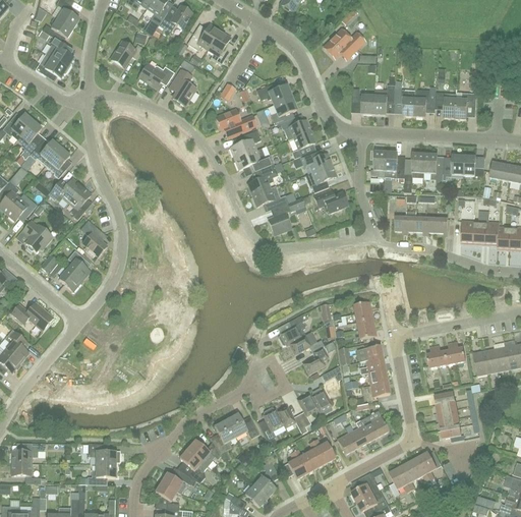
[(0,0),(0,16),(8,7),(1,0),(0,0)]
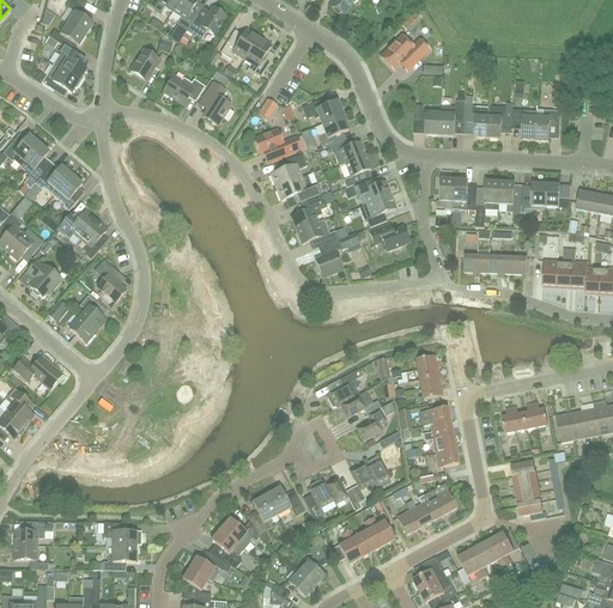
[(85,6),(77,0),(68,0),(66,4),(74,8),(67,19),(67,20),(86,32),(93,20),(80,12),(85,6)]
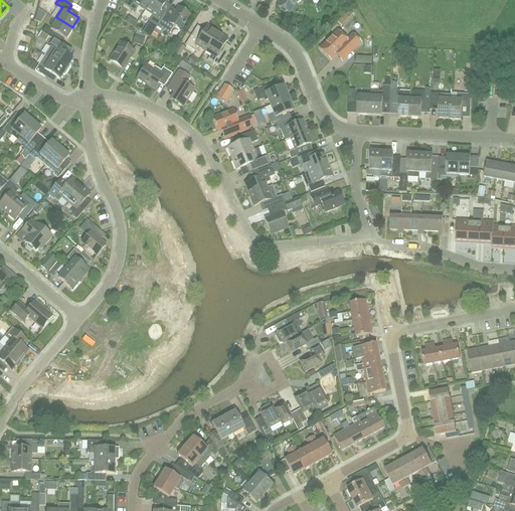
[(138,3),(145,7),(149,0),(126,0),(125,2),(135,8),(138,3)]
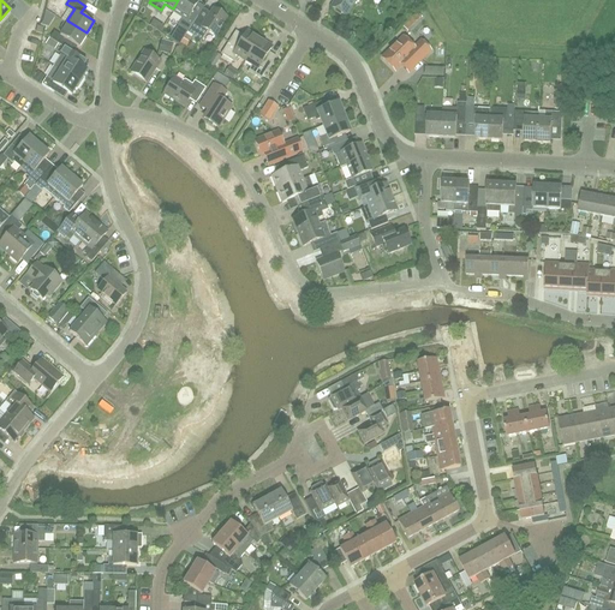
[(178,29),(184,33),(186,30),(187,28),(197,12),(191,9),(197,0),(178,0),(173,9),(185,17),(178,29)]
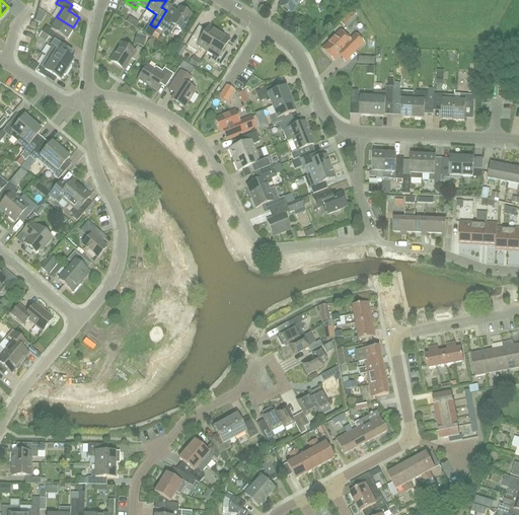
[(280,0),(279,2),(291,10),(297,0),(280,0)]
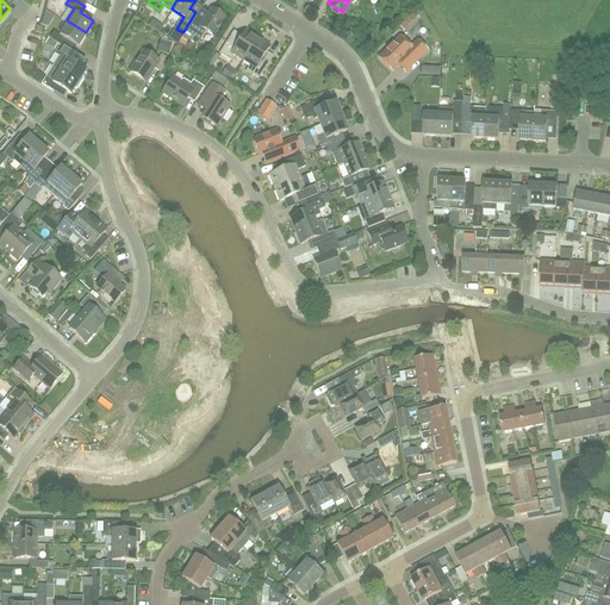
[(195,12),(186,27),(193,33),(199,37),(205,26),(213,32),(218,24),(225,13),(211,5),(209,10),(205,14),(204,17),(195,12)]
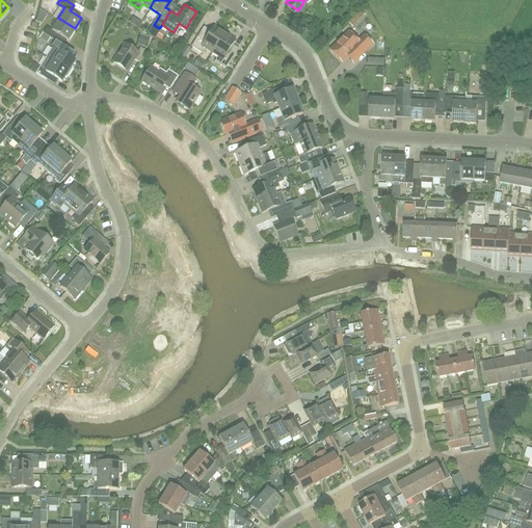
[(352,23),(364,11),(361,8),(349,20),(352,23)]
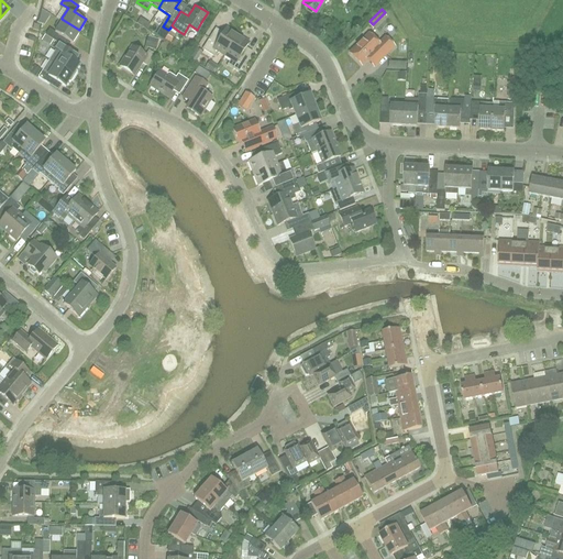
[(45,31),(56,39),(61,32),(73,40),(79,30),(62,19),(62,18),(58,17),(55,22),(55,24),(57,25),(55,29),(50,25),(45,31)]
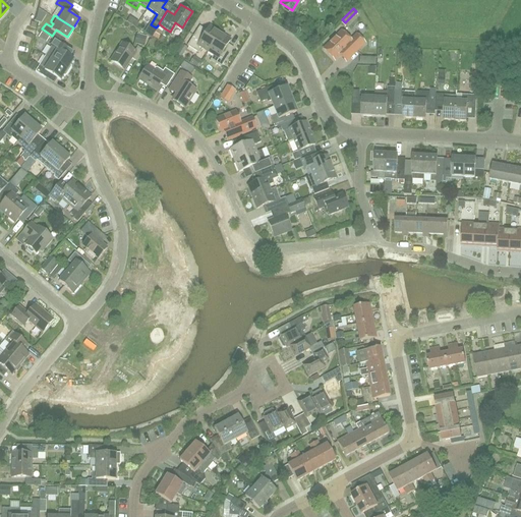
[(366,21),(359,27),(369,39),(377,33),(366,21)]
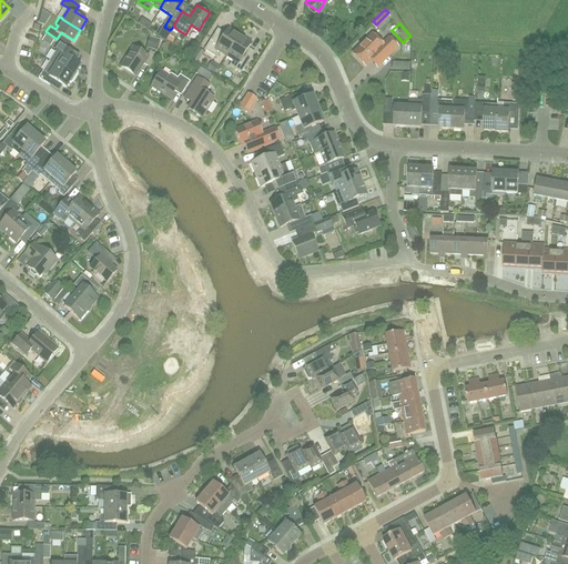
[(220,39),(212,33),(204,46),(216,54),(221,49),(226,52),(240,32),(229,24),(220,39)]
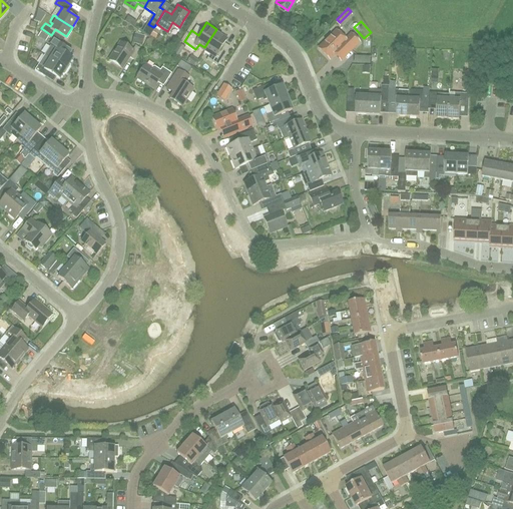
[(159,32),(160,30),(161,29),(155,25),(153,27),(152,29),(150,32),(149,33),(160,40),(163,35),(159,32)]
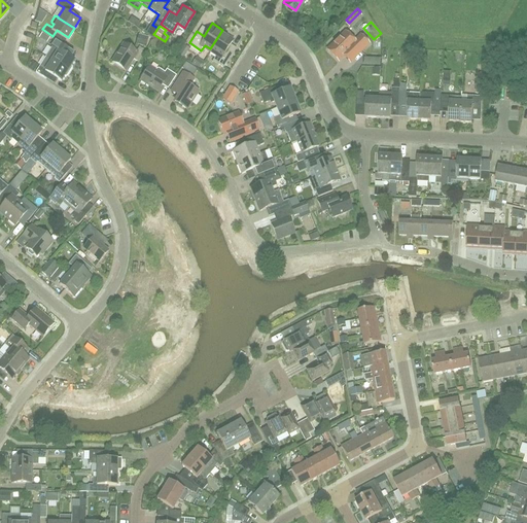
[(343,51),(349,59),(367,40),(360,32),(354,38),(345,29),(327,46),(338,57),(343,51)]
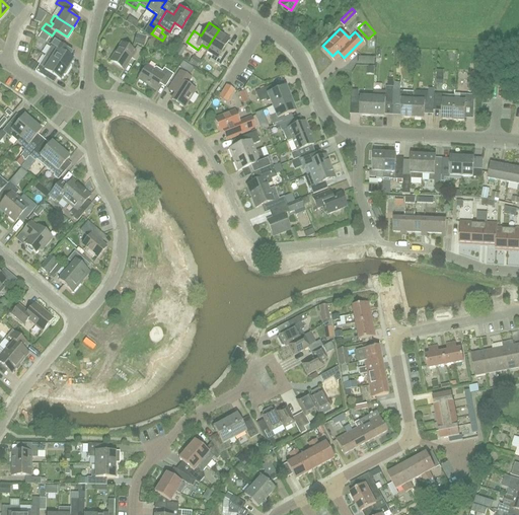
[(229,35),(219,29),(207,48),(212,52),(209,57),(220,63),(222,61),(227,53),(221,49),(229,35)]
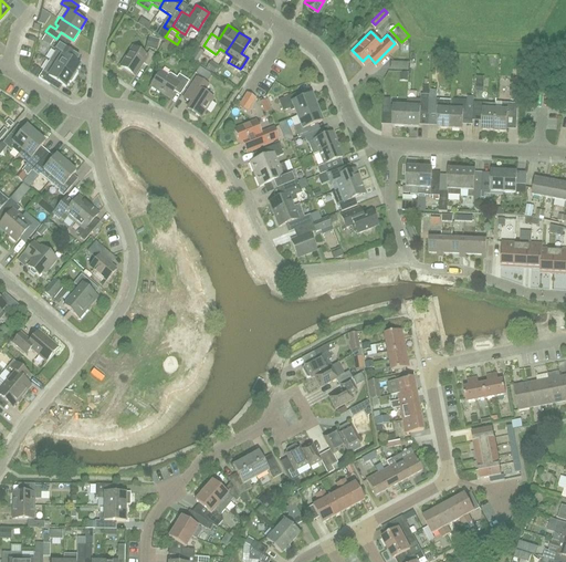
[(79,53),(60,41),(49,58),(55,62),(55,61),(74,74),(77,70),(76,66),(80,61),(75,59),(79,53)]
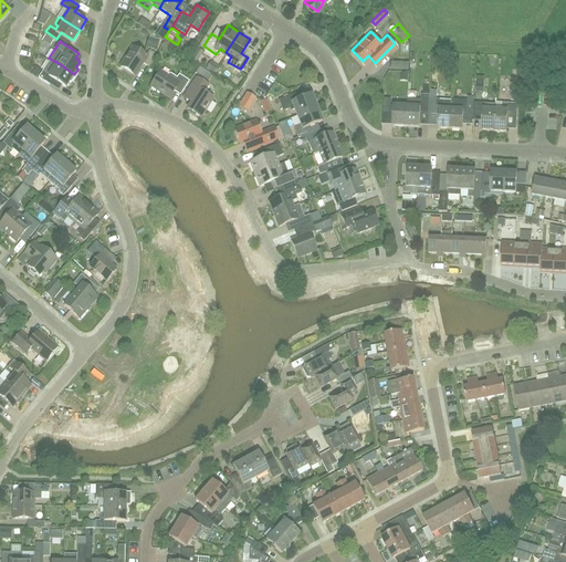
[(146,52),(142,49),(133,43),(121,62),(134,72),(143,59),(148,63),(156,51),(149,47),(146,52)]
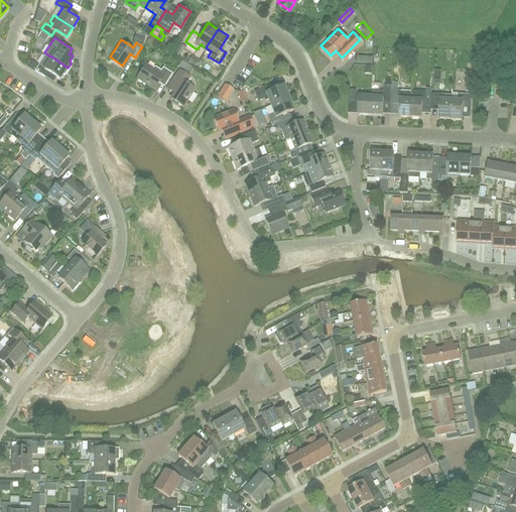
[(44,74),(48,69),(59,77),(62,72),(66,72),(68,68),(50,55),(50,56),(44,52),(34,68),(44,74)]
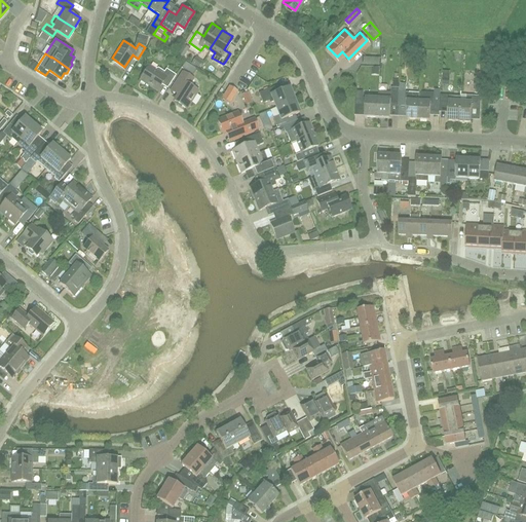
[(156,65),(155,67),(149,63),(140,76),(157,87),(162,80),(164,79),(168,82),(176,72),(166,66),(164,69),(158,65),(156,65)]
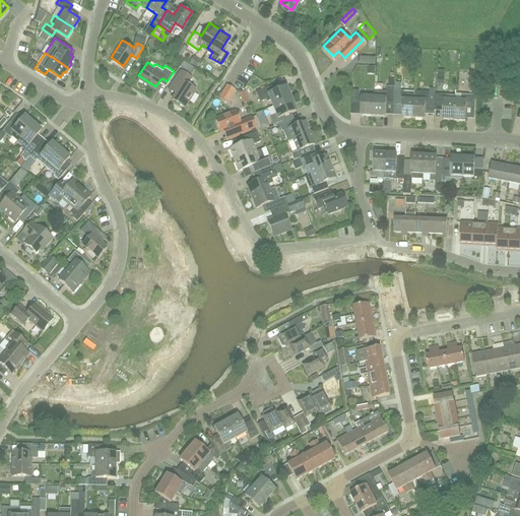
[(175,89),(176,90),(172,97),(184,105),(195,87),(186,81),(191,74),(181,68),(173,80),(178,84),(175,89)]
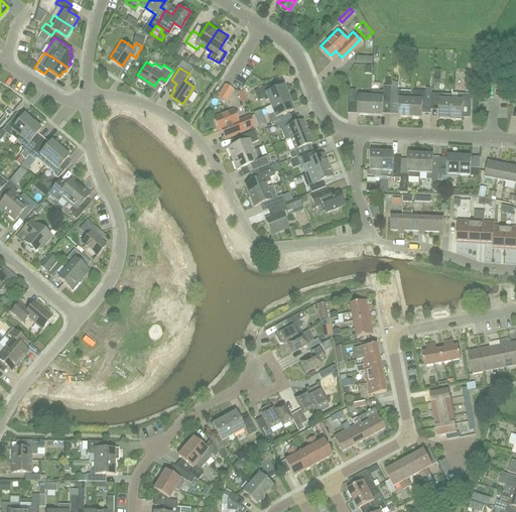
[(227,95),(235,83),(226,78),(218,89),(227,95)]
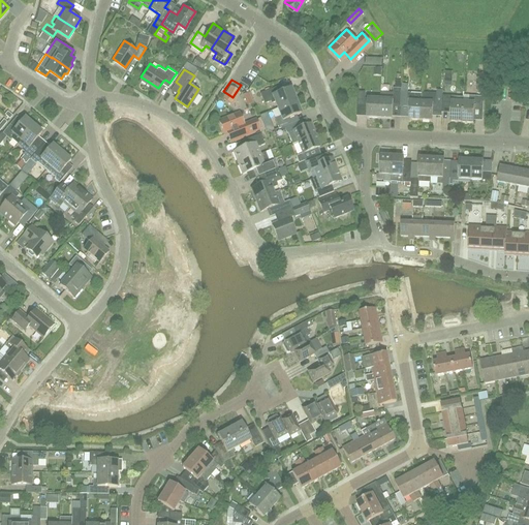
[(409,116),(421,117),(422,90),(408,89),(408,81),(402,81),(402,85),(401,101),(410,101),(409,116)]
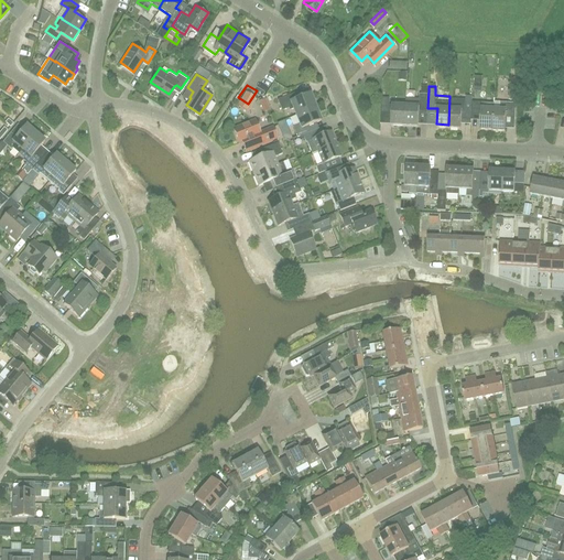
[(293,105),(295,111),(315,104),(310,90),(293,97),(291,90),(278,96),(282,107),(289,105),(289,107),(293,105)]
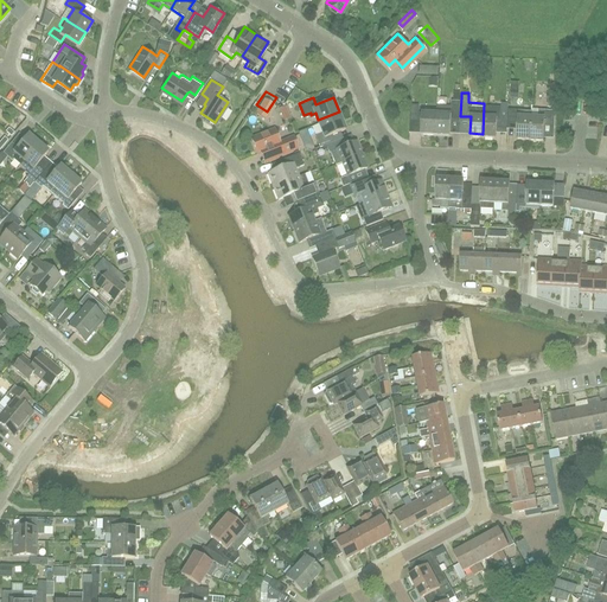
[(460,119),(460,116),(461,97),(452,97),(451,103),(438,102),(436,109),(435,132),(449,132),(451,117),(460,119)]
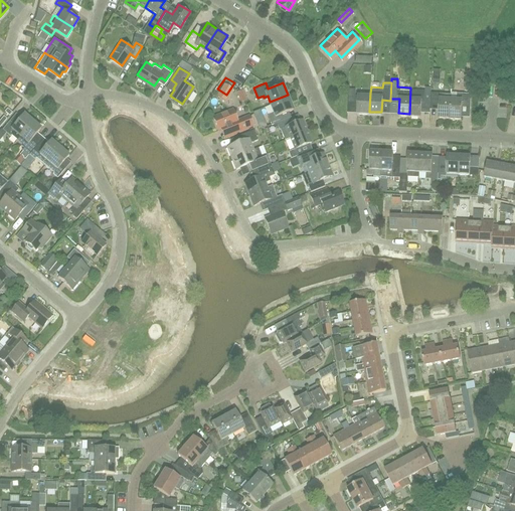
[(242,83),(237,88),(243,96),(248,92),(242,83)]
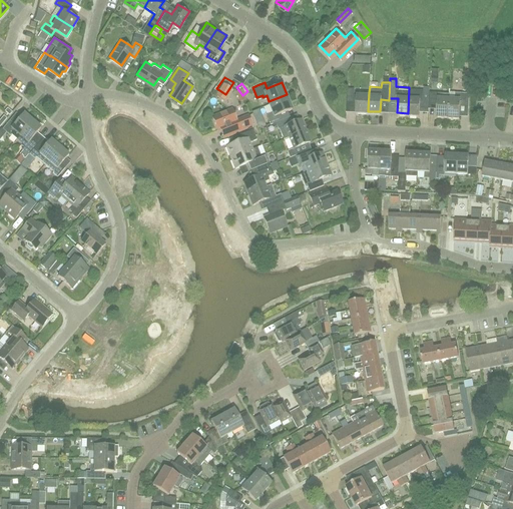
[(429,100),(429,89),(430,84),(423,83),(423,88),(409,87),(408,113),(419,113),(419,109),(428,110),(428,105),(428,101),(429,100)]
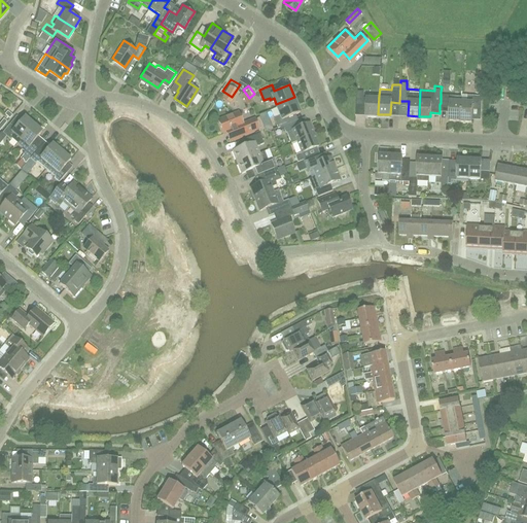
[(365,113),(378,114),(379,95),(366,94),(363,94),(363,88),(356,88),(356,102),(366,102),(365,113)]
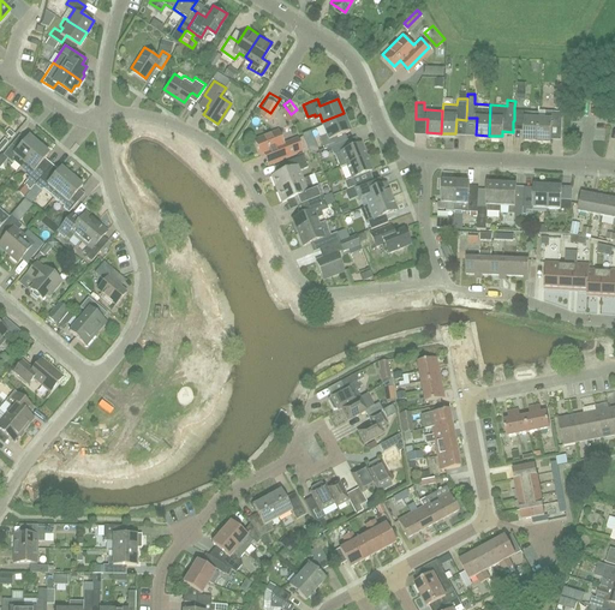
[(524,137),(537,138),(538,115),(539,108),(514,107),(514,120),(513,121),(524,123),(524,137)]
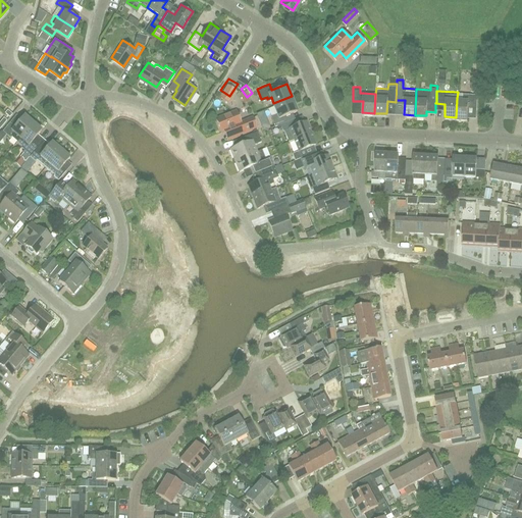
[(457,98),(456,117),(467,117),(468,105),(477,105),(477,92),(458,91),(458,92),(457,98)]
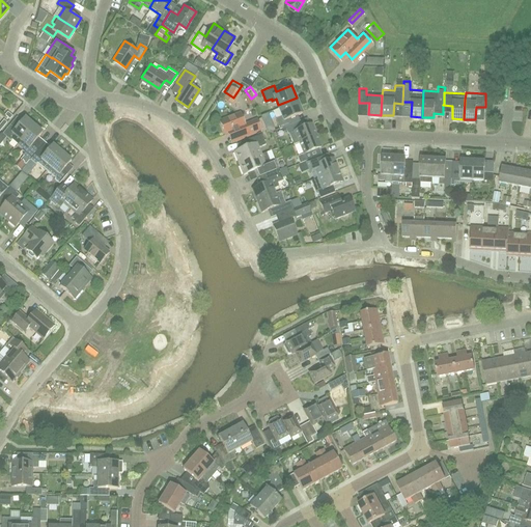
[(278,105),(282,113),(276,115),(280,126),(285,123),(292,120),(289,115),(302,110),(297,98),(278,105)]
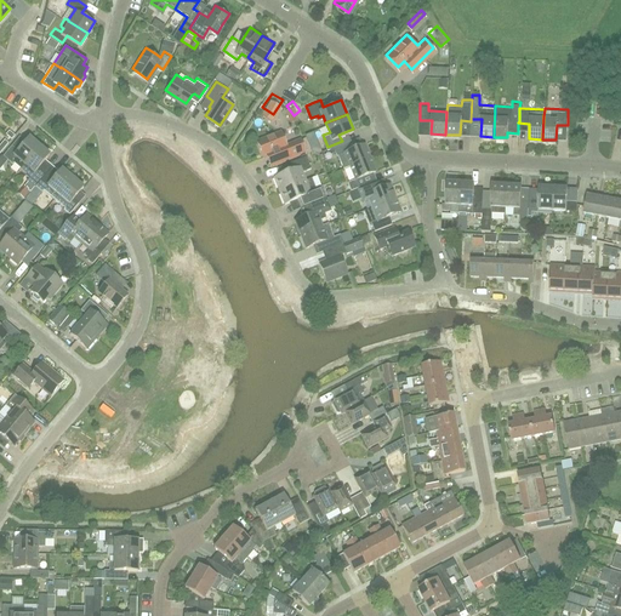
[(285,142),(280,129),(257,138),(263,154),(266,153),(269,163),(305,148),(300,136),(285,142)]
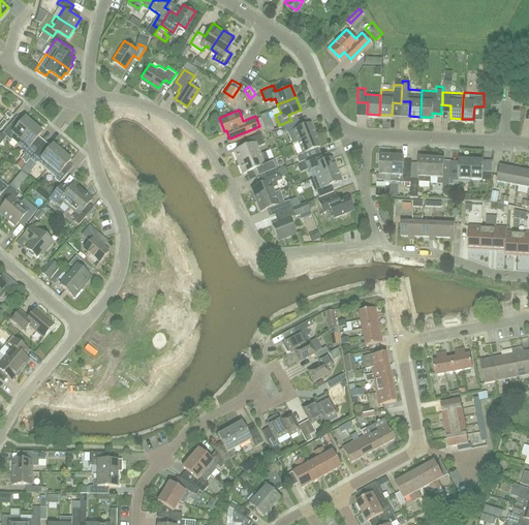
[(12,135),(17,141),(33,122),(24,114),(16,125),(10,120),(2,130),(10,136),(12,135)]
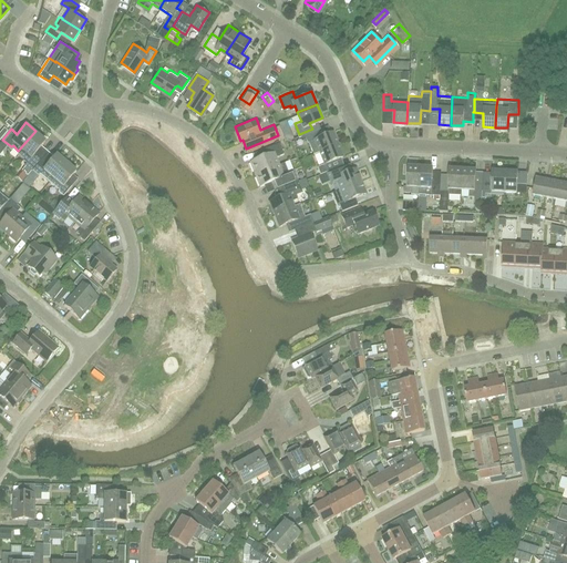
[(320,134),(318,126),(312,129),(305,132),(307,140),(313,136),(319,149),(338,141),(332,129),(320,134)]
